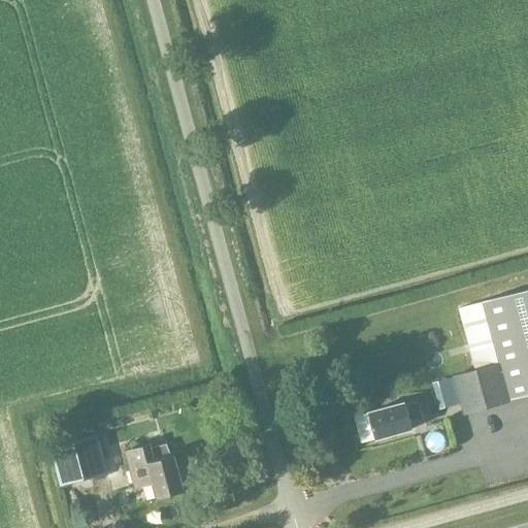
[(464,415),(512,401),(510,399),(527,394),(527,288),(452,309),(469,371),(454,375),(464,415)]
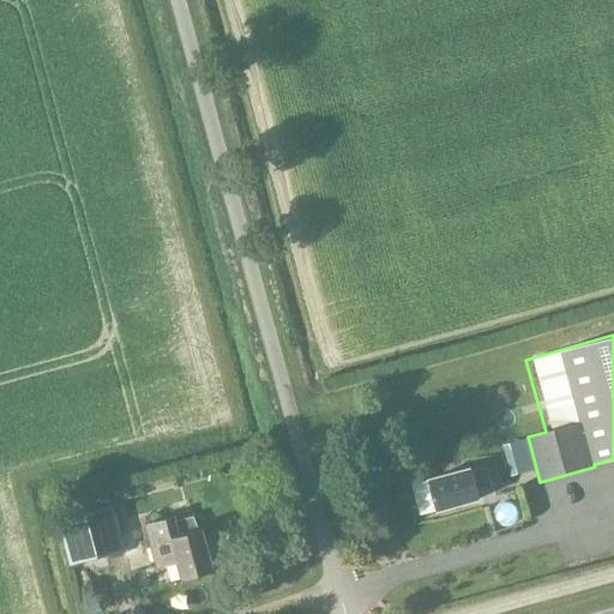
[(477,491),(492,487),(487,467),(471,469),(471,468),(429,479),(438,510),(480,498),(477,491)]
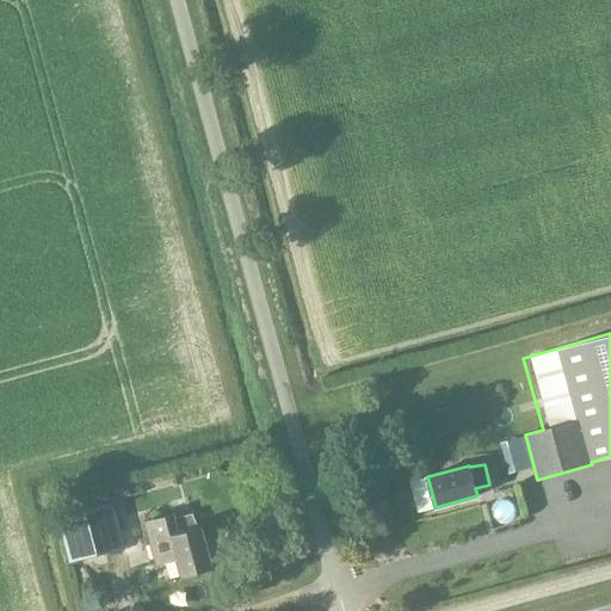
[(411,506),(431,503),(426,471),(406,474),(411,506)]
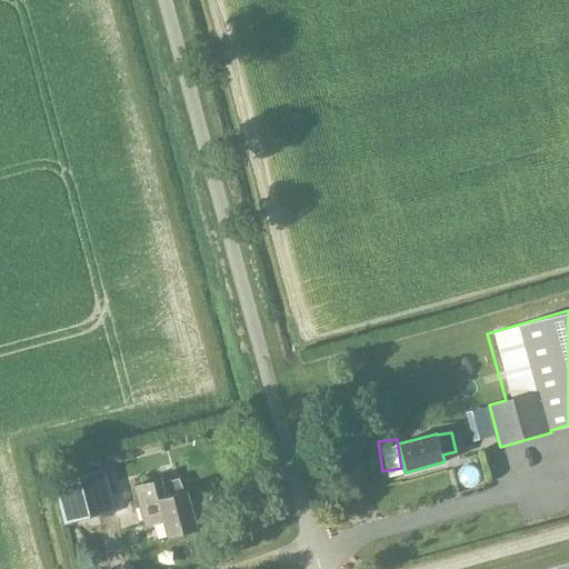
[(63,523),(113,510),(103,469),(52,481),(63,523)]
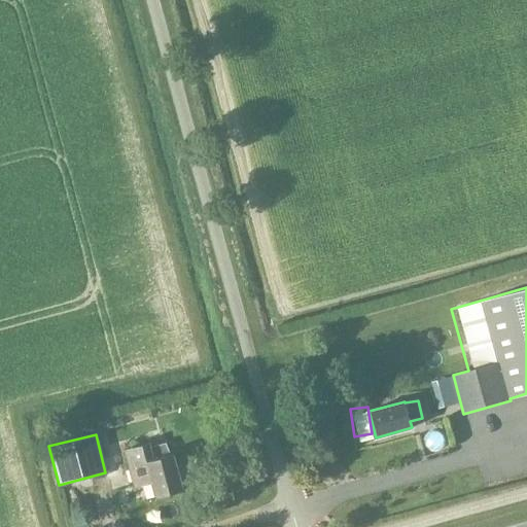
[(154,498),(181,491),(171,455),(170,455),(165,443),(149,447),(148,443),(124,450),(134,487),(150,483),(154,498)]
